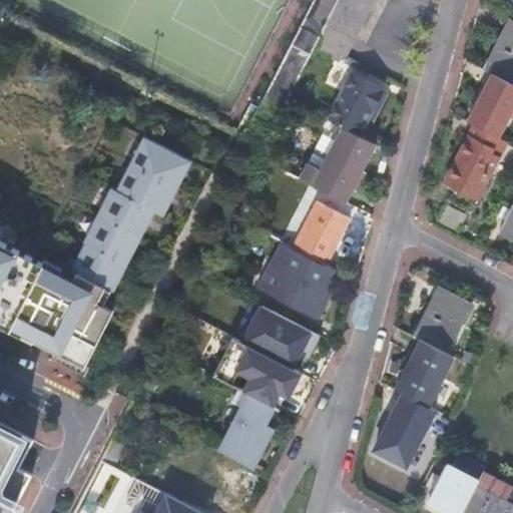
[(315,0),(293,42),(313,53),(327,27),(340,0),(315,0)]
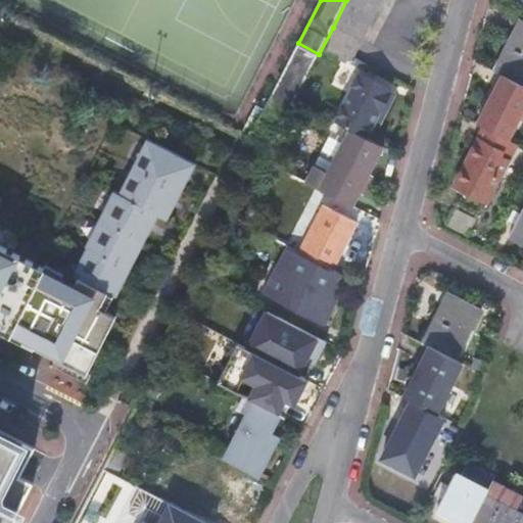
[(382,0),(346,0),(333,28),(361,41),(382,0)]
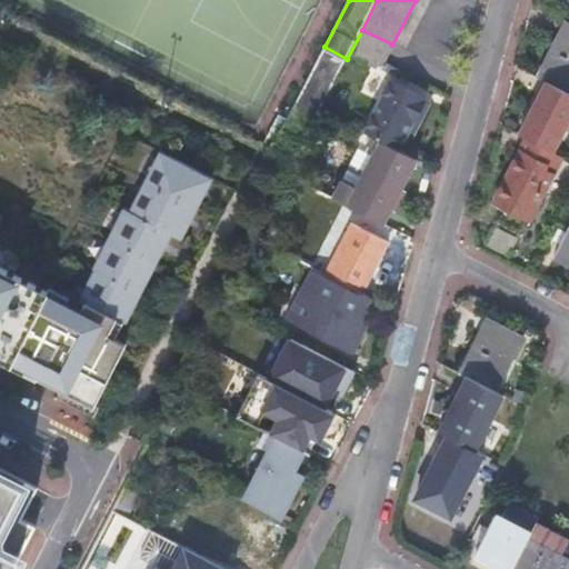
[(568,23),(567,22),(539,77),(547,81),(568,92),(568,23)]
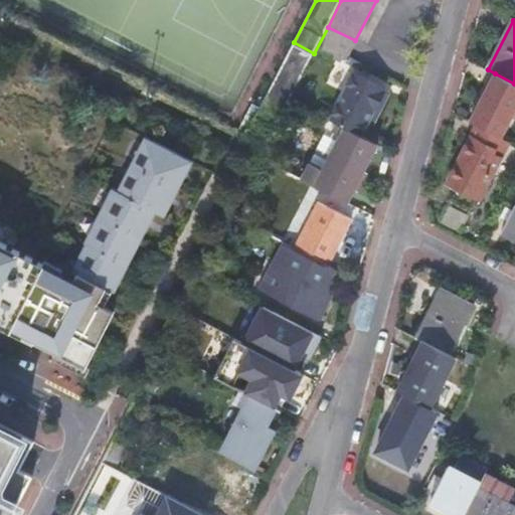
[(514,83),(495,73),(471,122),(477,125),(477,126),(501,139),(514,113),(514,104),(512,103),(514,96),(514,83)]
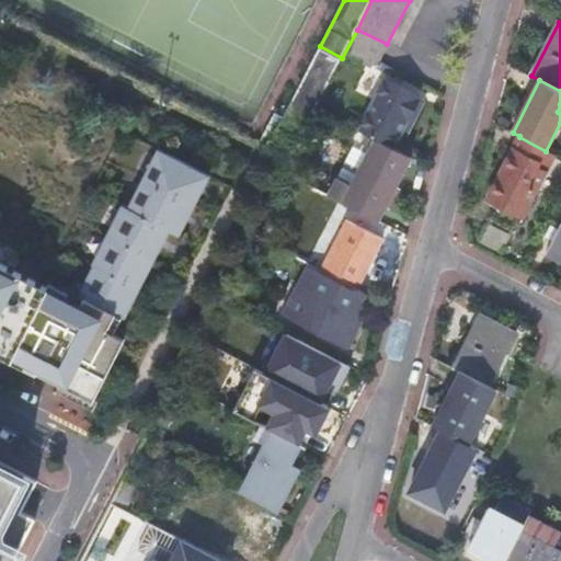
[(385,82),(358,132),(359,132),(393,150),(420,101),(385,82)]
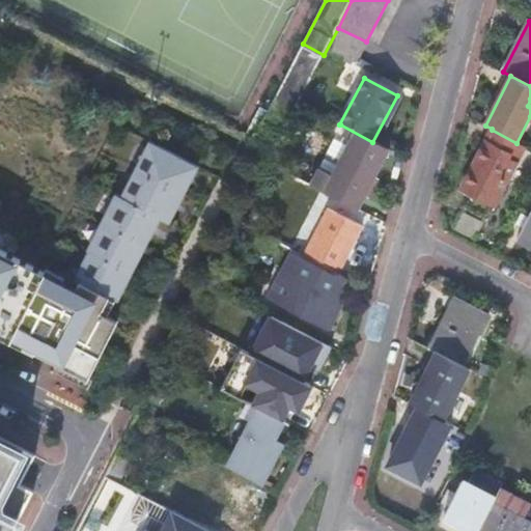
[(363,198),(389,150),(372,142),(340,124),(336,133),(339,134),(320,169),(318,168),(309,185),(355,208),(361,196),(363,198)]
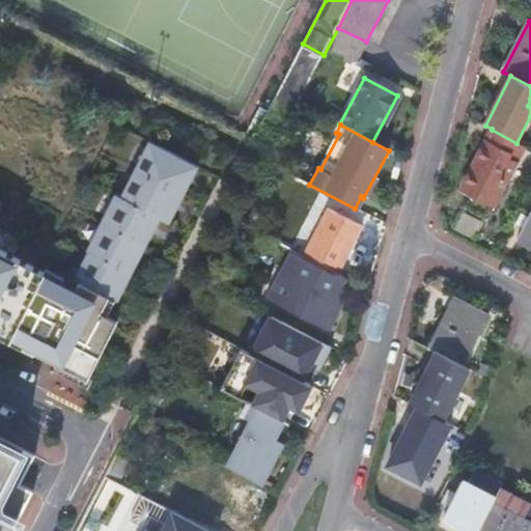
[(516,143),(492,130),(462,188),(495,205),(518,164),(508,159),(516,143)]
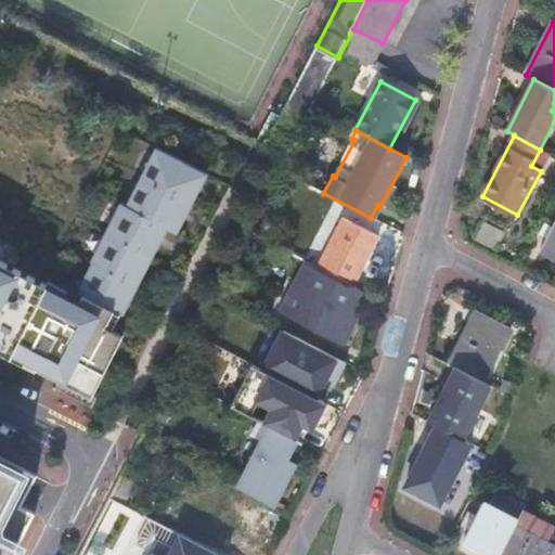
[(0,349),(12,356),(11,358),(35,370),(39,362),(40,363),(38,368),(53,376),(69,385),(66,391),(92,405),(97,397),(93,395),(124,335),(113,328),(120,313),(123,314),(167,228),(177,233),(208,173),(157,146),(128,204),(121,202),(91,261),(93,262),(78,292),(84,294),(78,304),(64,297),(67,289),(49,280),(47,284),(0,259),(0,349)]
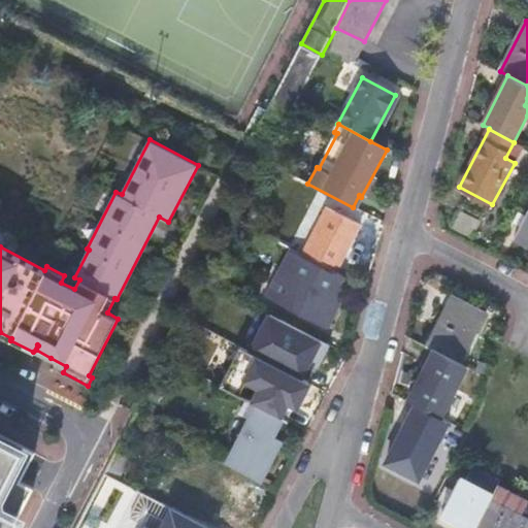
[(328,209),(303,257),(336,273),(360,226),(328,209)]
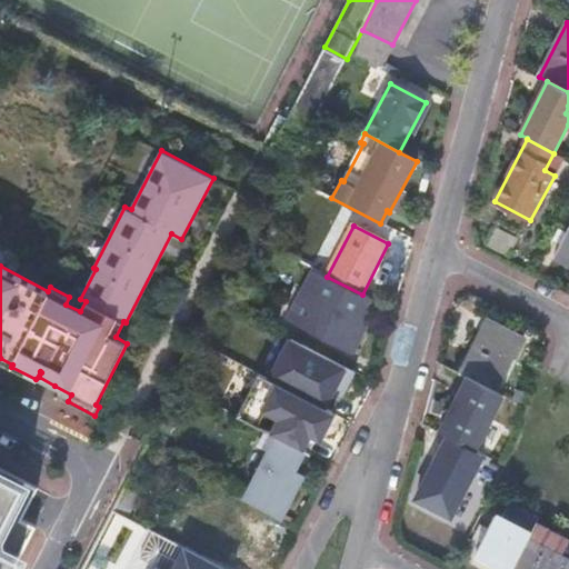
[(568,233),(557,256),(568,262),(568,233)]
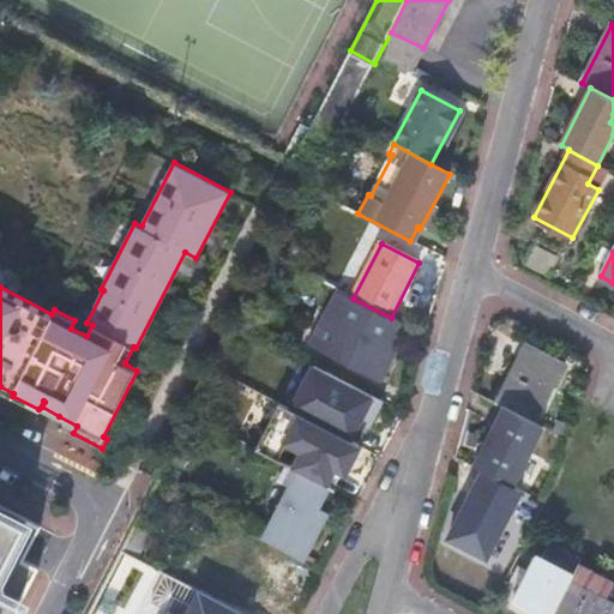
[(391,318),(353,299),(351,300),(338,293),(309,347),(380,384),(409,327),(391,318)]
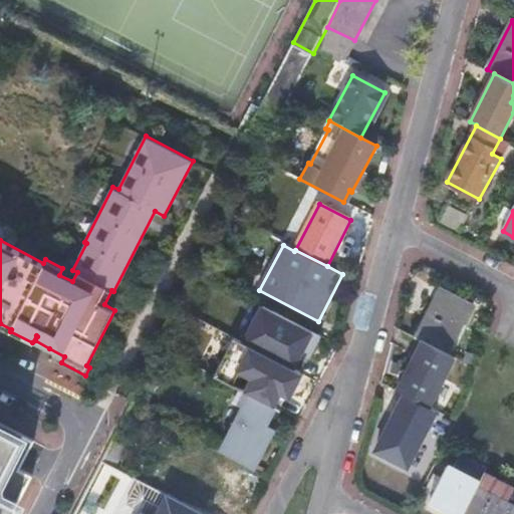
[(442,289),(417,339),(423,342),(448,354),(465,322),(457,318),(466,301),(442,289)]
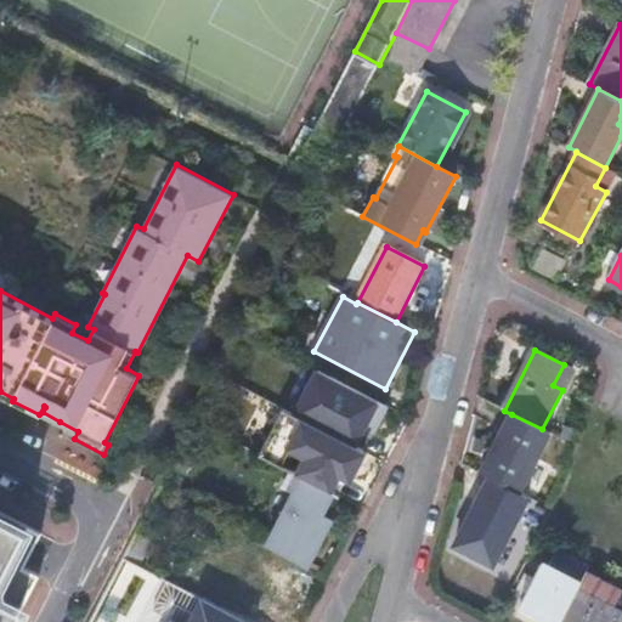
[(374,437),(389,410),(317,373),(295,417),(355,447),(363,431),(374,437)]
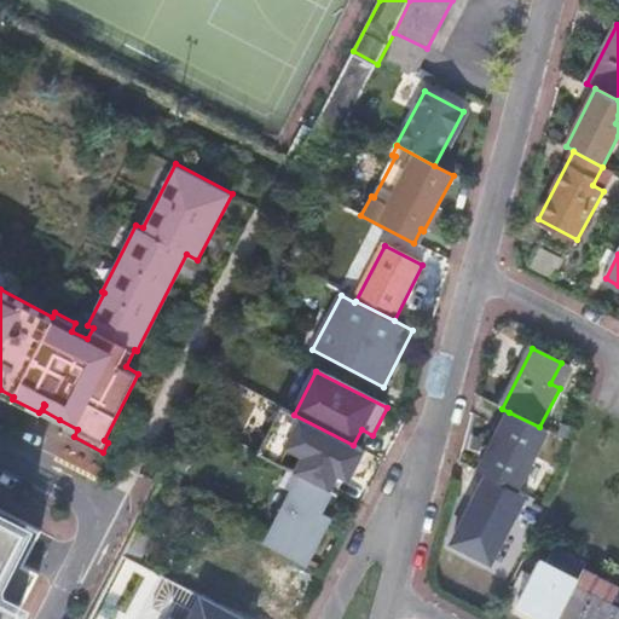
[(259,453),(302,476),(331,491),(341,473),(350,478),(363,450),(353,445),(294,415),(282,409),(259,453)]
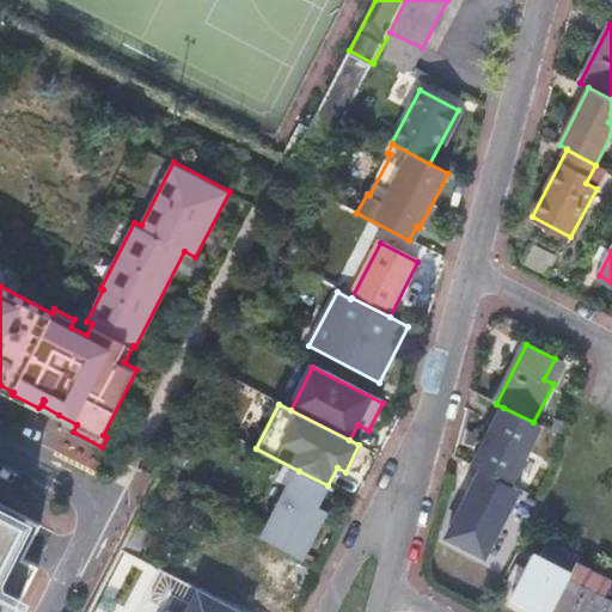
[(503,408),(476,464),(483,467),(513,484),(533,445),(524,439),(533,422),(503,408)]
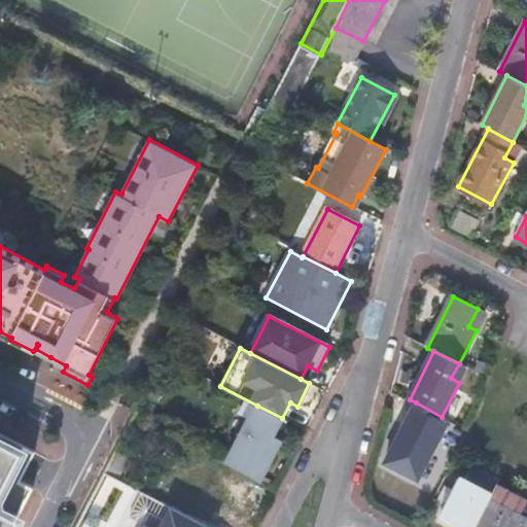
[(418,478),(450,421),(442,417),(416,402),(385,461),(418,478)]
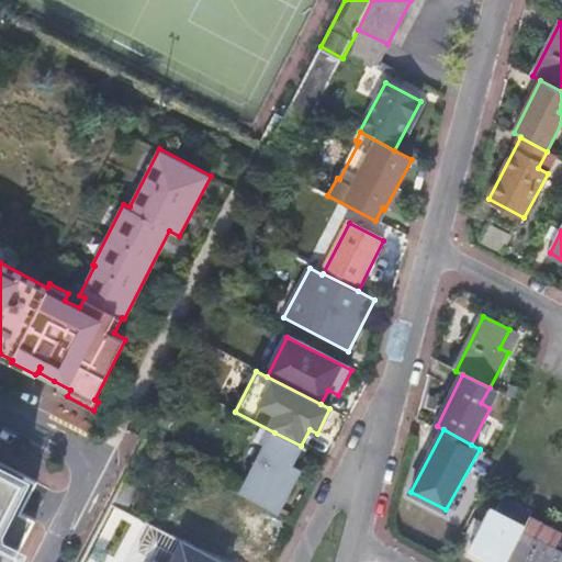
[(301,446),(274,433),(243,495),(277,513),(300,469),(291,464),(301,446)]
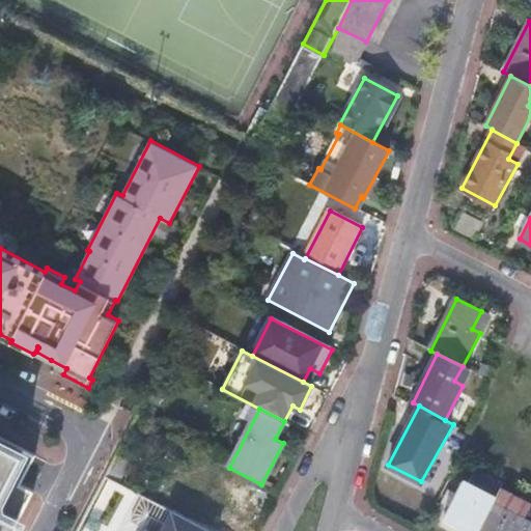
[(0,530),(12,530),(33,491),(20,483),(27,470),(35,454),(0,436),(0,530)]
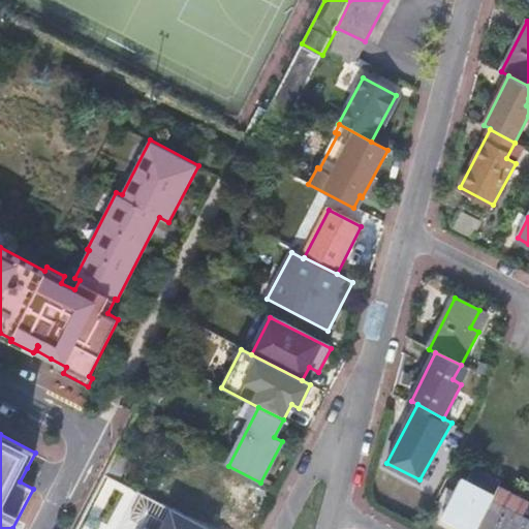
[(260,483),(228,466),(205,510),(190,503),(193,497),(173,486),(162,505),(209,528),(250,528),(239,523),(260,483)]
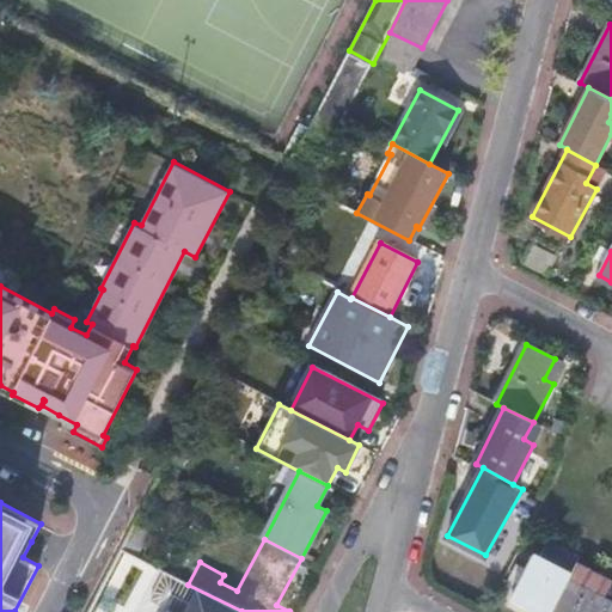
[(514,595),(548,611),(551,611),(569,579),(573,573),(536,554),(514,595)]
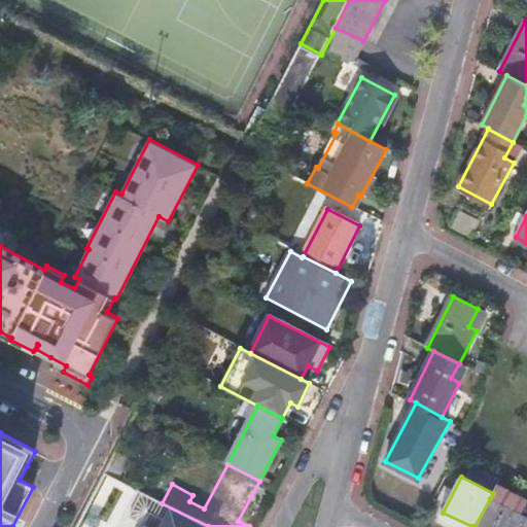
[(208,526),(162,503),(142,493),(130,517),(147,525),(145,526),(208,526)]
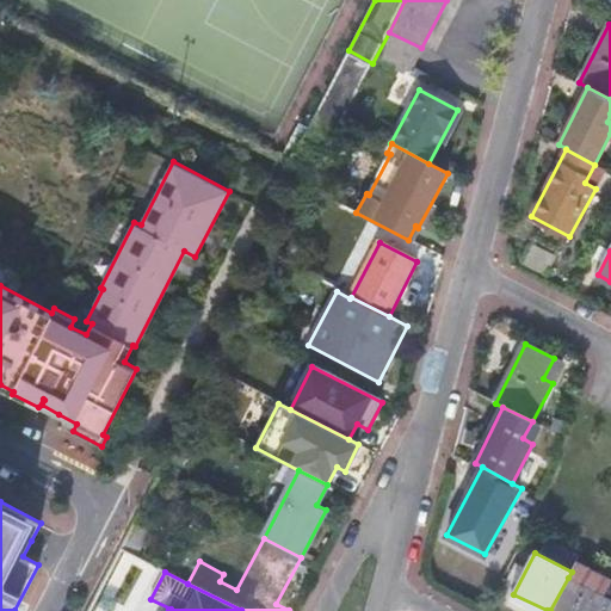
[(568,578),(550,610),(594,610),(603,596),(568,578)]
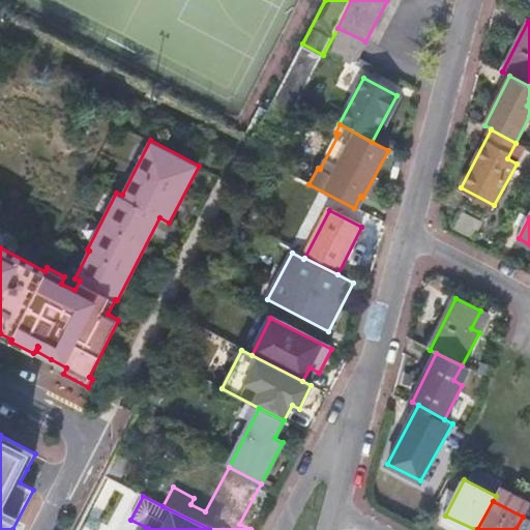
[(529,529),(529,520),(523,517),(516,529),(529,529)]
